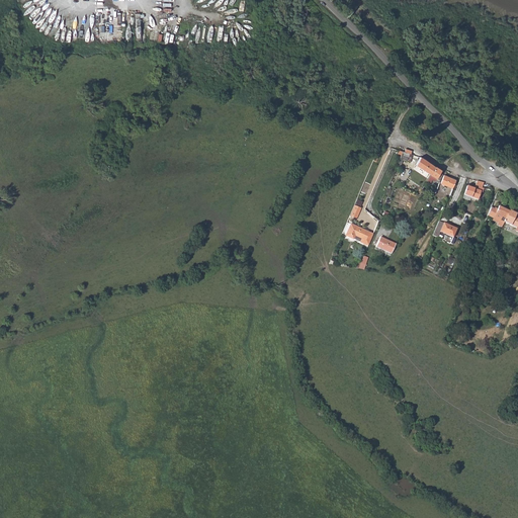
[(76,38),(85,39),(86,23),(76,23),(76,38)]
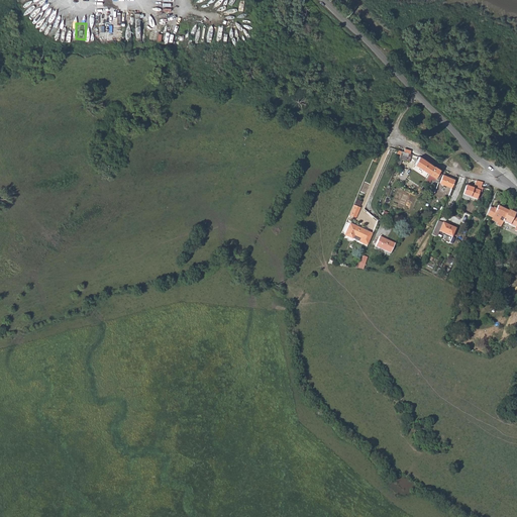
[(410,153),(411,150),(405,148),(404,151),(402,150),(401,153),(400,154),(398,161),(400,161),(401,159),(409,162),(411,154),(410,153)]
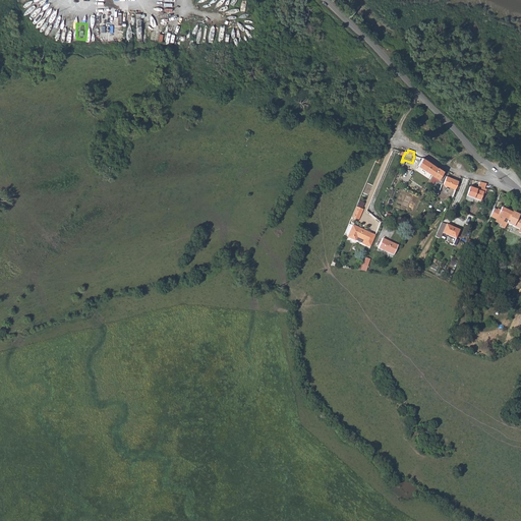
[(418,166),(432,175),(437,167),(422,158),(418,166)]
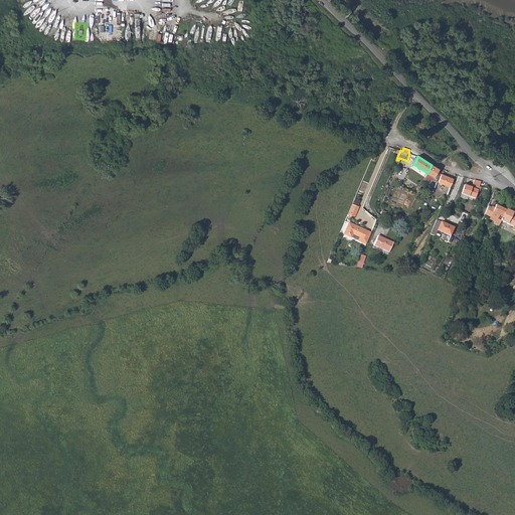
[(439,169),(432,165),(427,173),(424,179),(426,181),(430,177),(431,175),(433,177),(437,179),(440,173),(437,172),(439,169)]
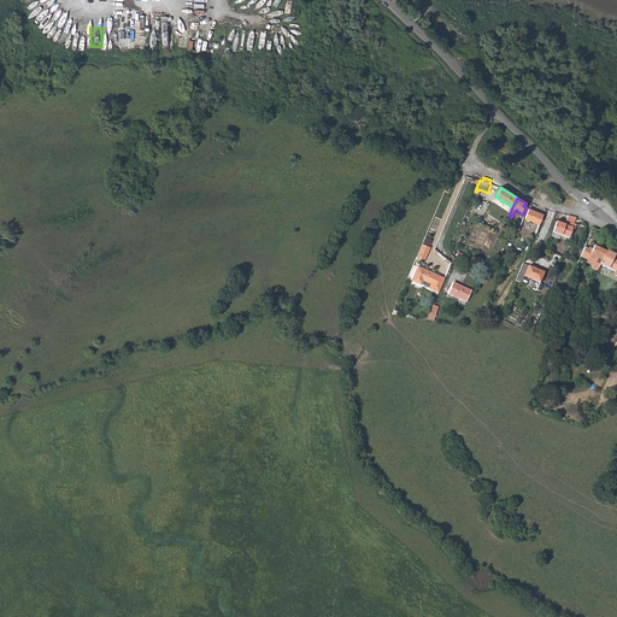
[(524,219),(538,224),(542,215),(528,209),(524,217),(523,217),(519,224),(522,225),(524,219)]
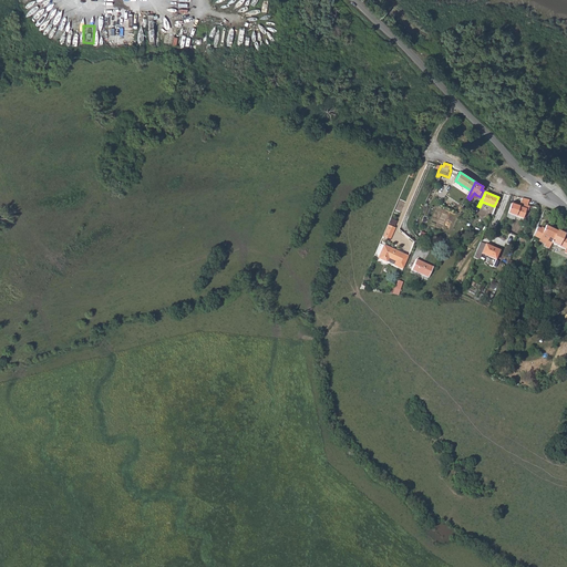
[(518,206),(511,204),(507,213),(523,217),(526,207),(527,205),(529,199),(522,198),(518,206)]
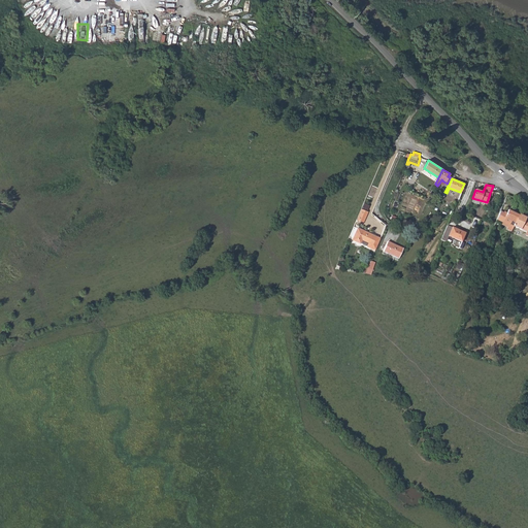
[(368,210),(361,207),(357,219),(364,222),(368,210)]
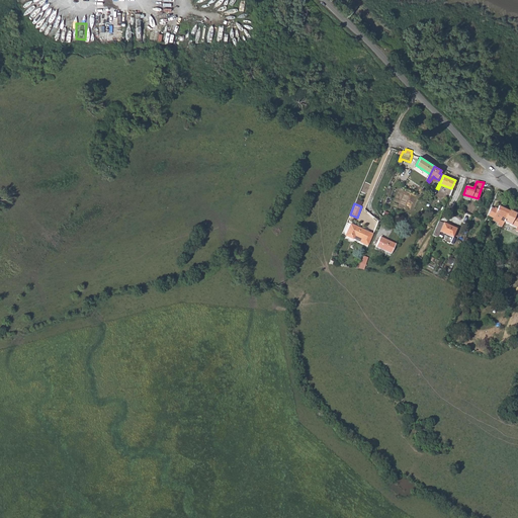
[(503,223),(509,211),(498,206),(496,210),(491,207),(488,216),(499,221),(496,225),(501,228),(503,223)]
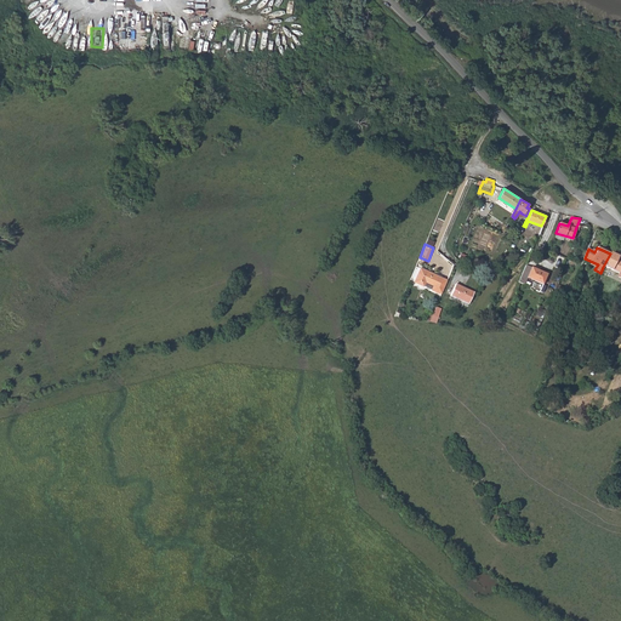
[(619,256),(610,252),(610,254),(603,267),(620,274),(620,275),(620,278),(620,260),(617,258),(619,256)]
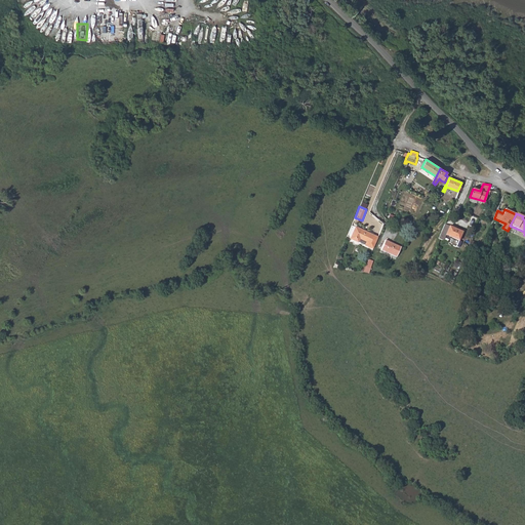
[(356,227),(352,225),(347,236),(359,241),(373,247),(378,236),(356,226),(356,227)]
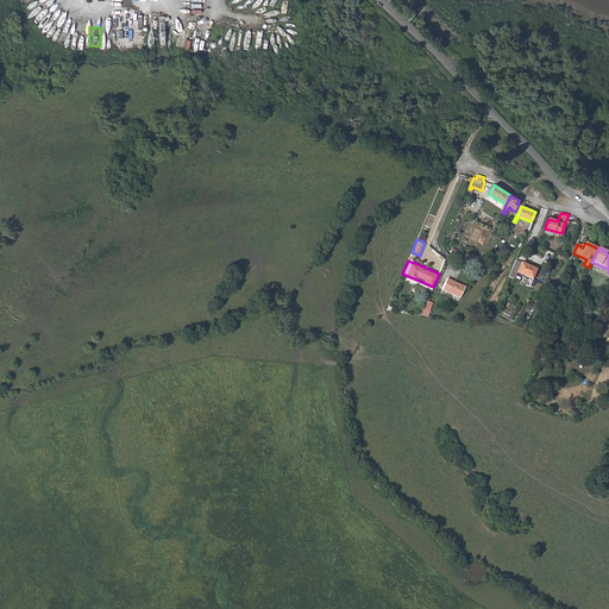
[(537,269),(521,262),(516,271),(532,278),(537,269)]
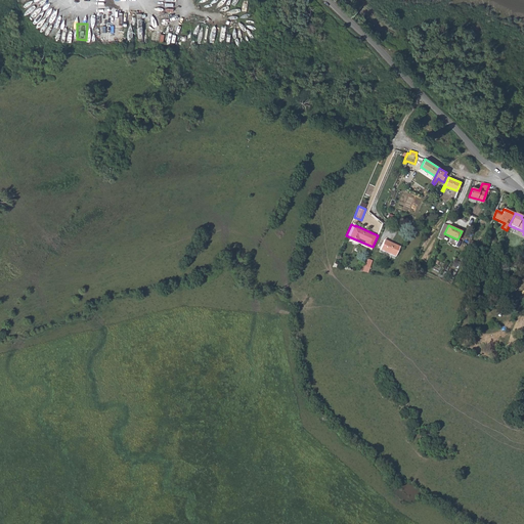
[(400,247),(385,239),(381,249),(396,256),(400,247)]
